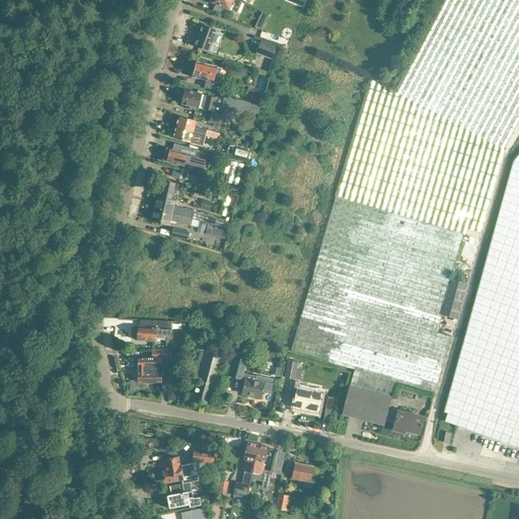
[(211,0),(211,1),(213,1),(212,2),(229,9),(237,13),(242,2),(236,0),(211,0)]
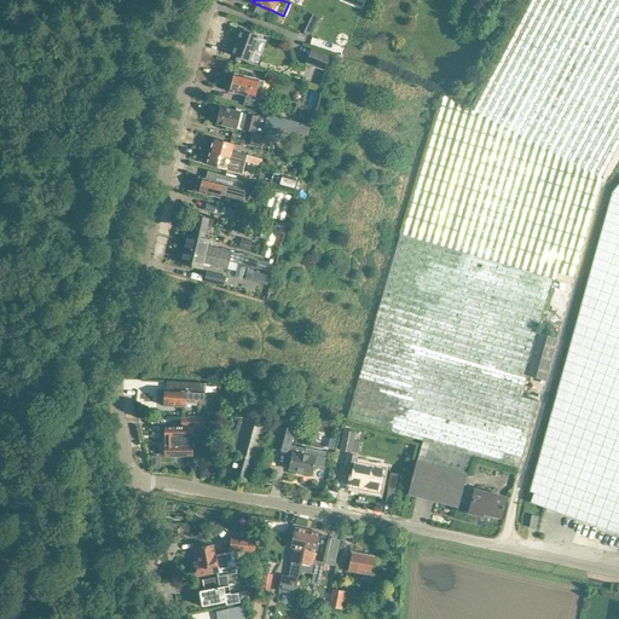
[(441,94),(347,418),(423,440),(418,456),(468,470),(473,455),(519,468),(538,401),(520,397),(526,376),(544,381),(556,337),(536,331),(551,279),(555,281),(557,272),(573,277),(602,178),(601,178),(618,143),(618,0),(527,0),(470,109),(441,94)]
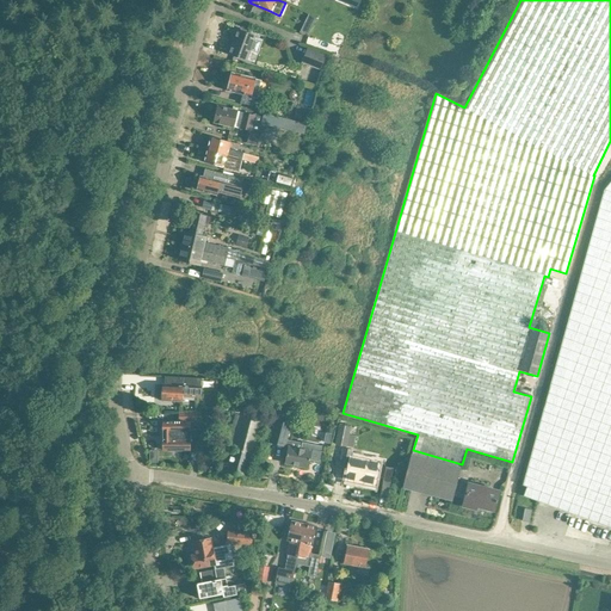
[(264,12),(253,7),(251,14),(261,18),(264,12)]
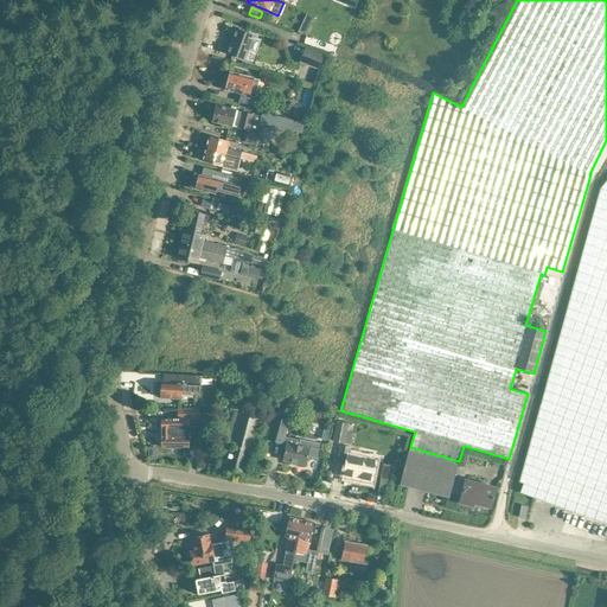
[(236,30),(228,53),(244,61),(253,36),(244,33),(244,31),(240,29),(238,31),(236,30)]
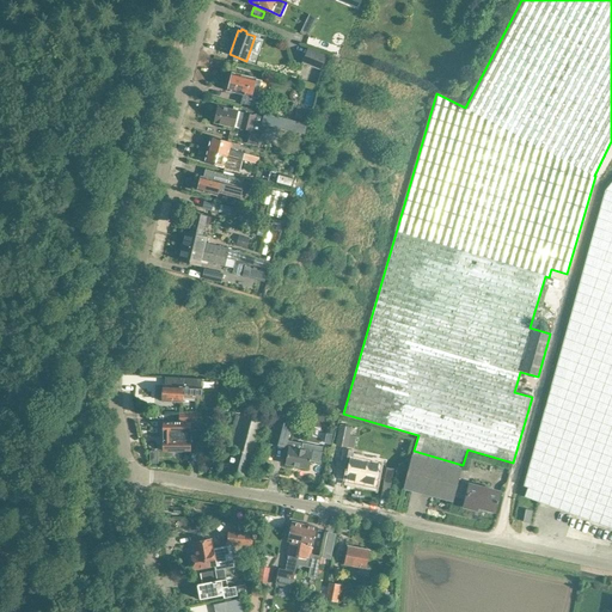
[(301,62),(320,69),(326,55),(307,48),(301,62)]
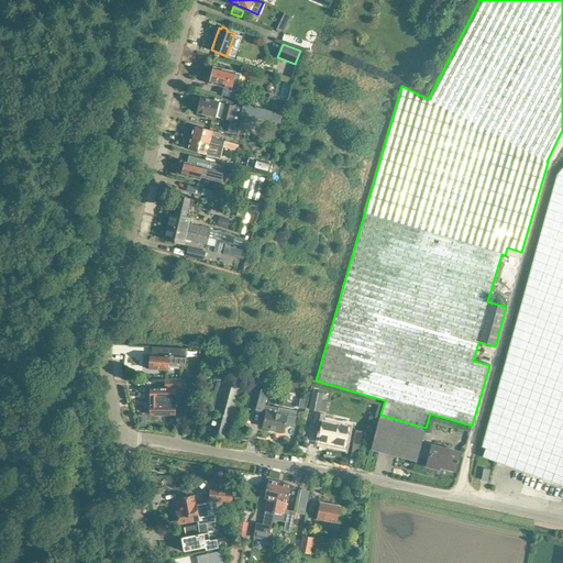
[(213,67),(210,83),(224,87),(222,95),(233,98),(235,90),(238,89),(239,85),(238,84),(240,75),(213,67)]
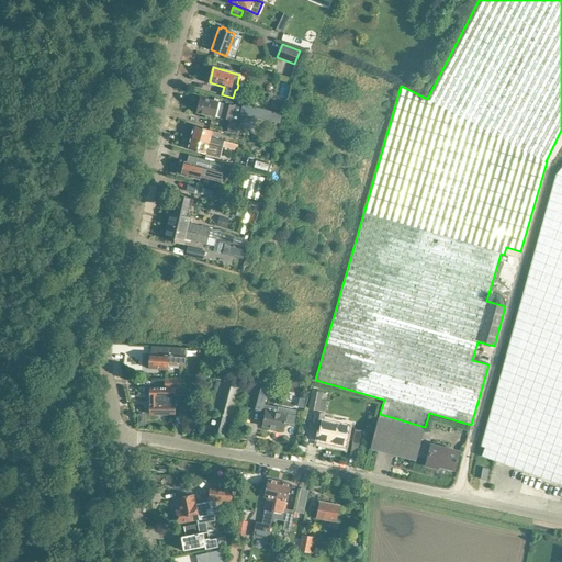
[(284,113),(287,100),(273,97),(270,111),(281,114),(282,113),(284,113)]
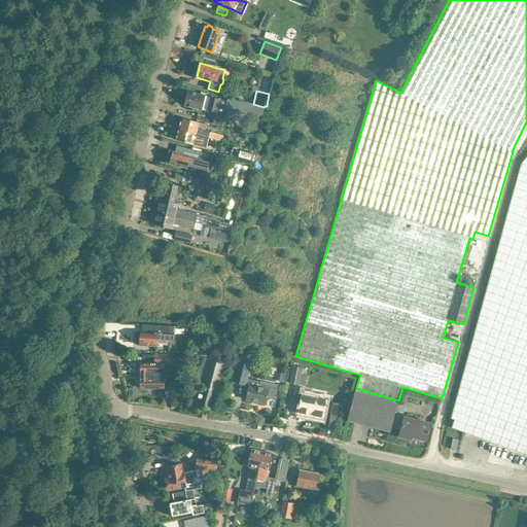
[(229,97),(227,101),(211,97),(205,96),(187,92),(184,106),(201,110),(201,109),(215,113),(216,111),(224,113),(226,106),(262,114),(264,107),(253,104),(229,99),(229,97)]
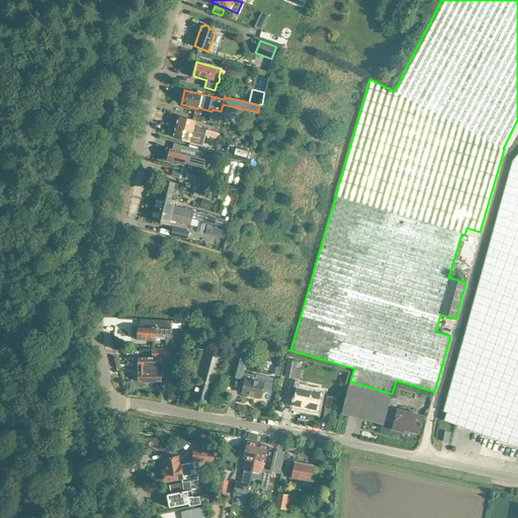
[(214,114),(212,122),(222,125),(224,117),(214,114)]
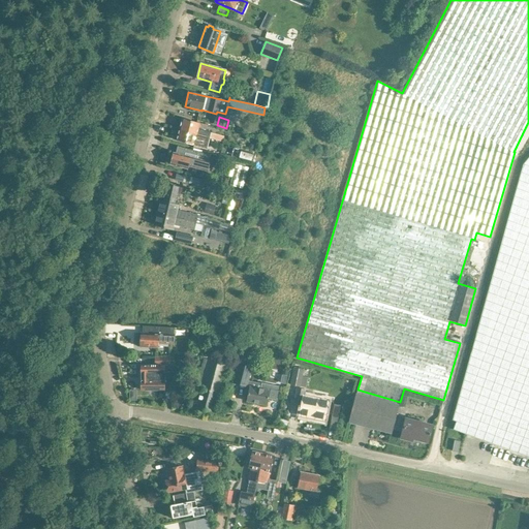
[(182,118),(179,129),(209,138),(222,142),(224,136),(211,132),(198,129),(200,123),(182,118)]
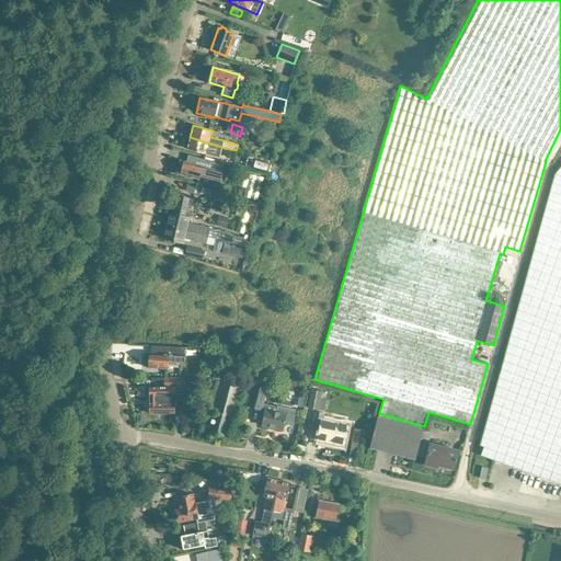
[(219,158),(221,147),(190,137),(187,149),(219,158)]
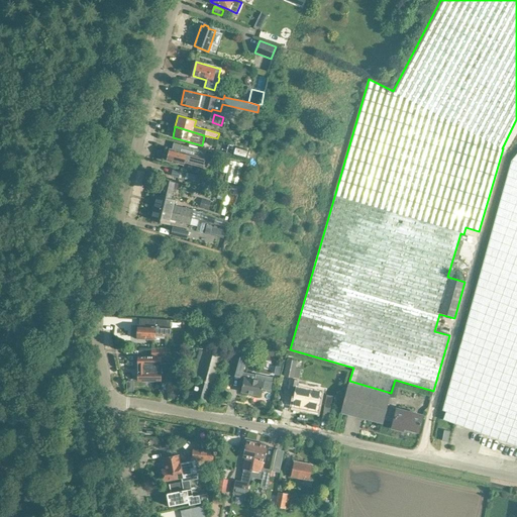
[(206,150),(198,148),(174,142),(172,149),(170,149),(167,161),(183,165),(184,163),(202,167),(206,150)]
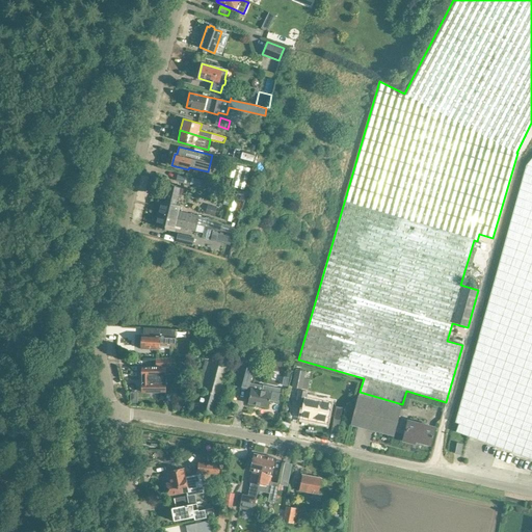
[(238,159),(251,163),(255,154),(240,150),(238,159)]
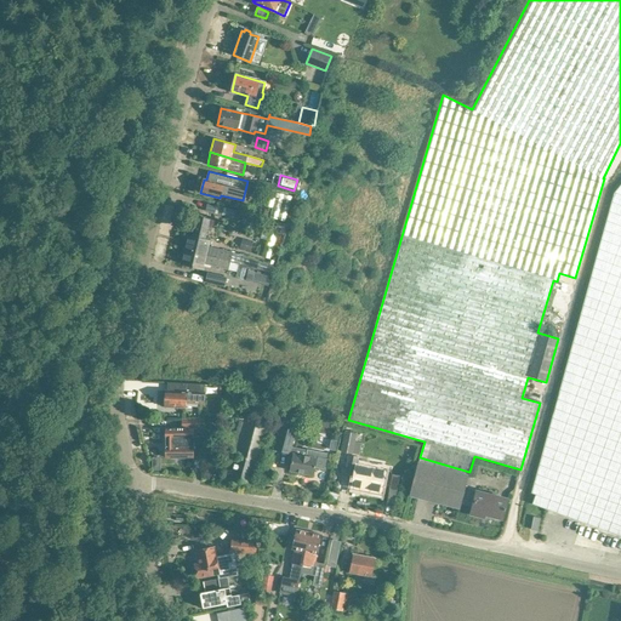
[(614,192),(528,503),(620,536),(620,184),(614,192)]
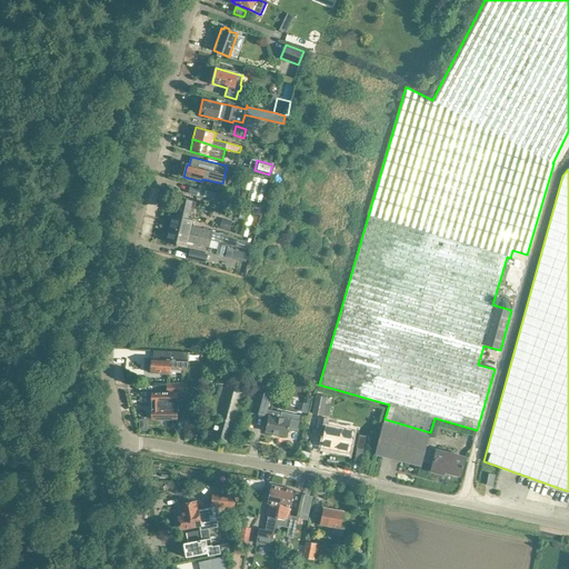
[(258,178),(250,201),(265,206),(271,182),(258,178)]
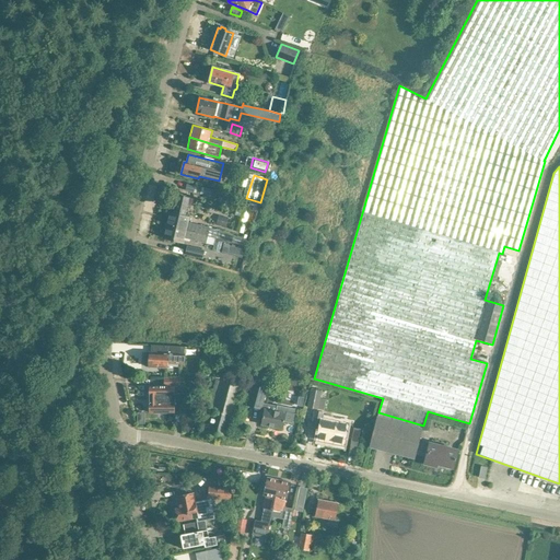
[(221,191),(219,203),(228,206),(231,194),(221,191)]
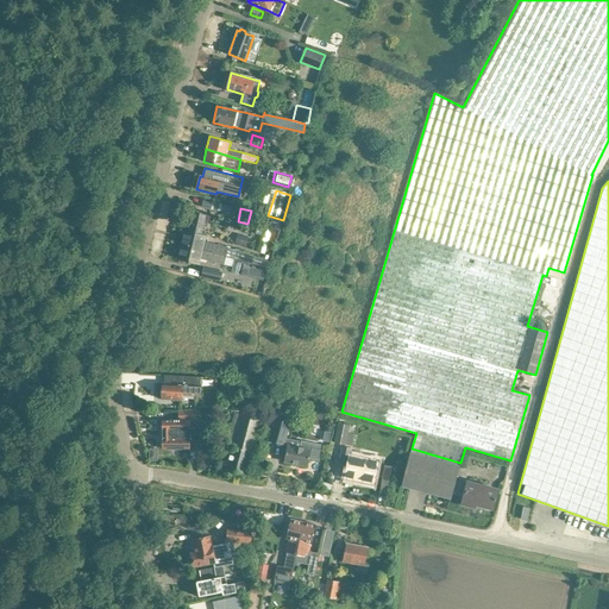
[(184,232),(181,245),(226,257),(228,248),(203,242),(205,237),(200,236),(205,215),(194,213),(190,227),(192,227),(190,233),(184,232)]
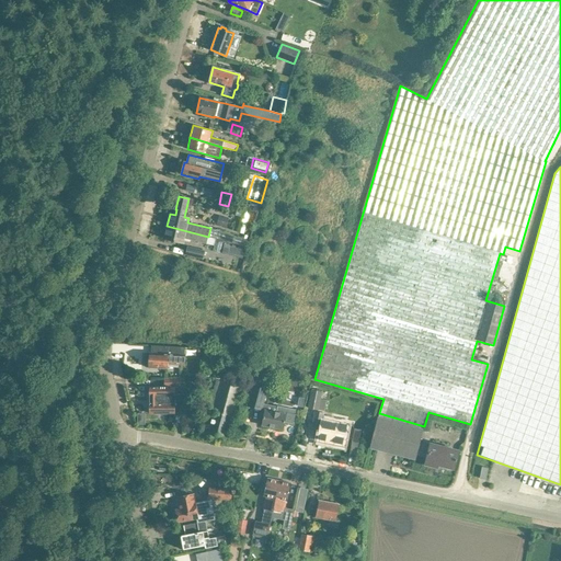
[(221,217),(219,227),(229,230),(231,220),(221,217)]
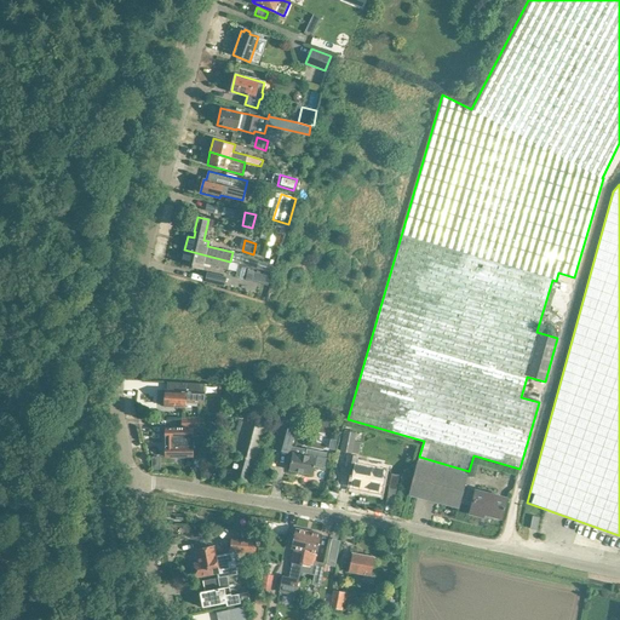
[(230,262),(184,250),(181,264),(190,267),(191,268),(193,267),(202,269),(204,263),(228,269),(230,262)]
